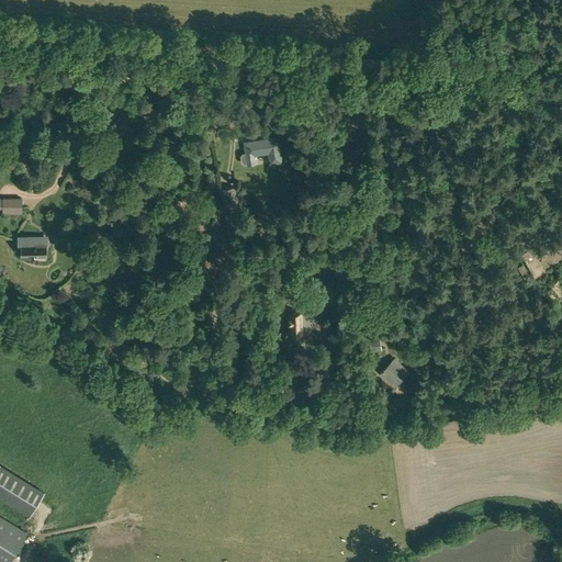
[(268,153),(270,163),(282,161),(278,137),(259,141),(259,142),(245,144),(247,156),(268,153)]
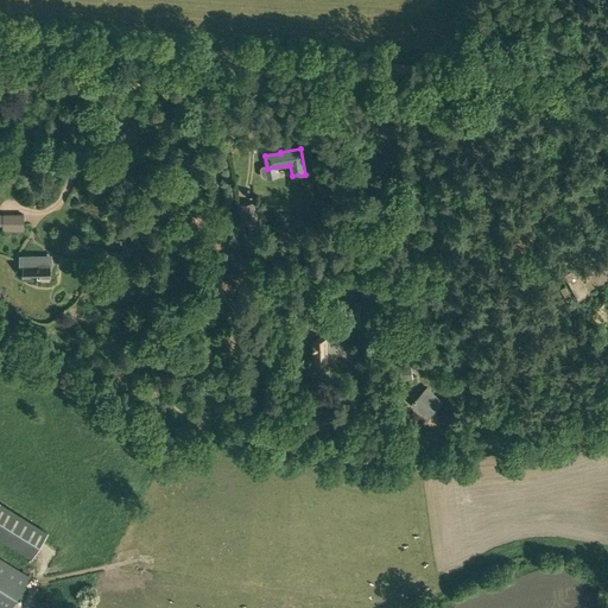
[(240,204),(242,225),(257,222),(257,220),(266,219),(265,209),(255,210),(254,202),(240,204)]
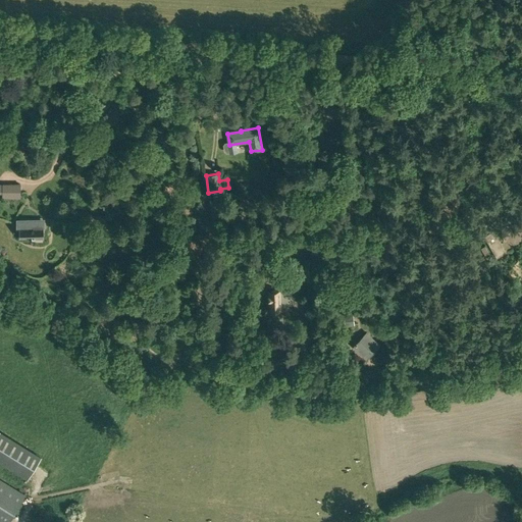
[(2,199),(20,199),(21,183),(2,183),(2,184),(2,192),(2,199)]
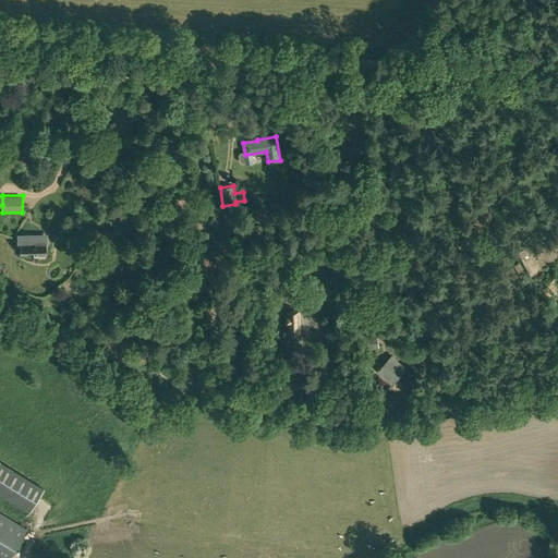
[(223,213),(227,234),(238,233),(234,211),(223,213)]
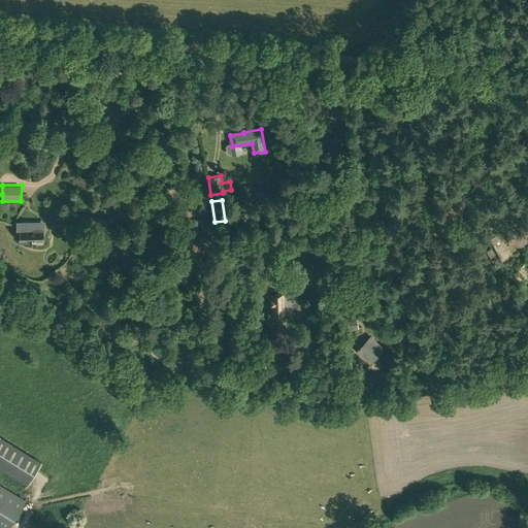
[(20,240),(43,241),(43,231),(45,231),(45,222),(17,222),(17,232),(20,232),(20,240)]
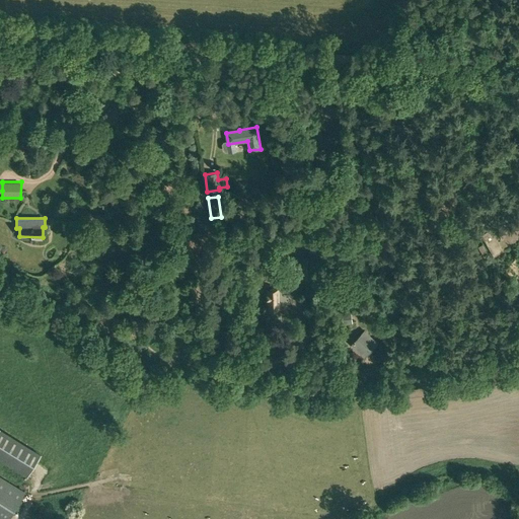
[(480,235),(494,256),(504,250),(491,229),(480,235)]
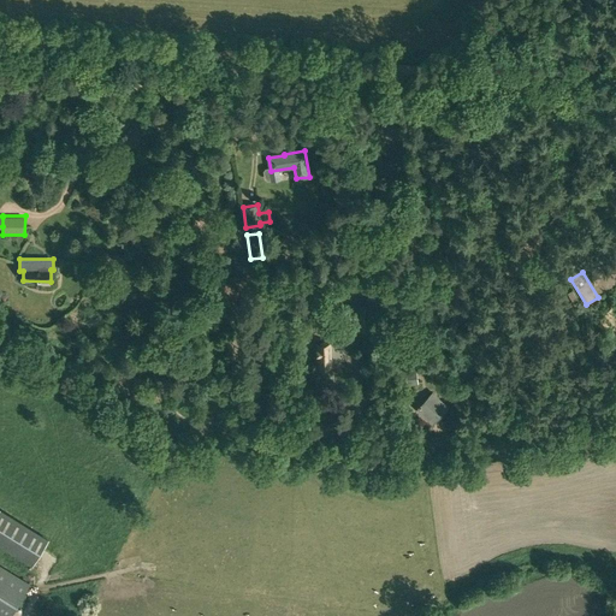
[(330,343),(317,344),(318,360),(320,360),(320,366),(329,366),(329,359),(331,359),(331,357),(337,357),(336,344),(330,344),(330,343)]
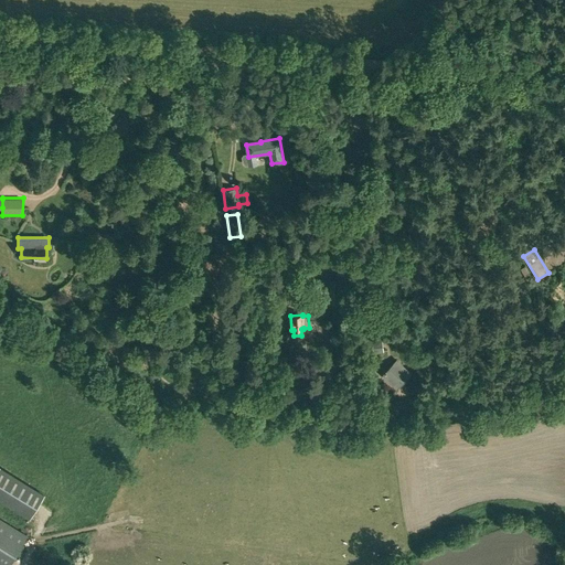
[(364,342),(365,354),(383,352),(382,340),(364,342)]
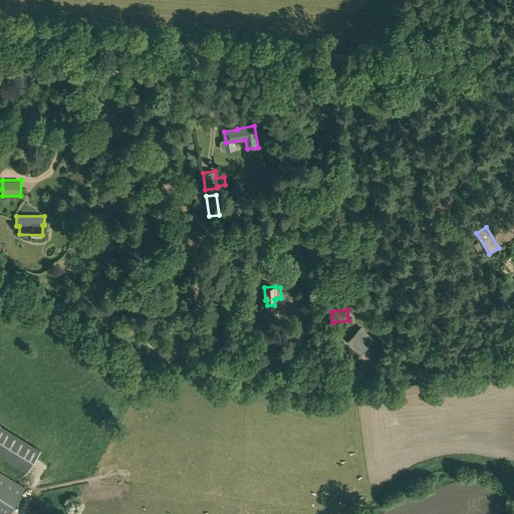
[(347,341),(360,353),(373,339),(360,327),(347,341)]
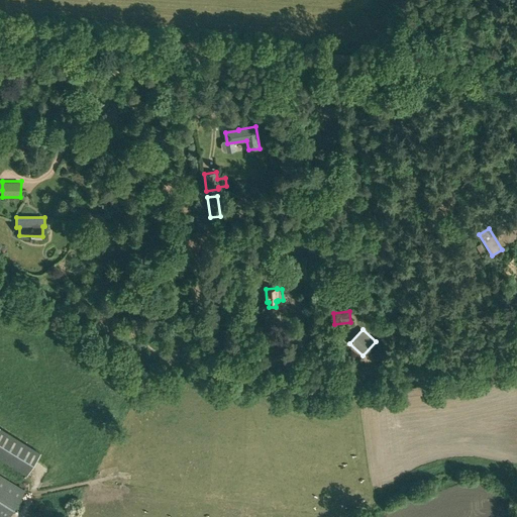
[(0,428),(0,456),(27,475),(40,453),(0,428)]
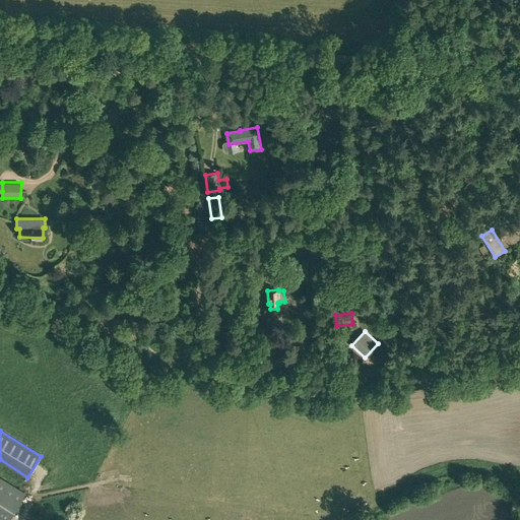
[(0,519),(8,519),(25,493),(0,476),(0,519)]
